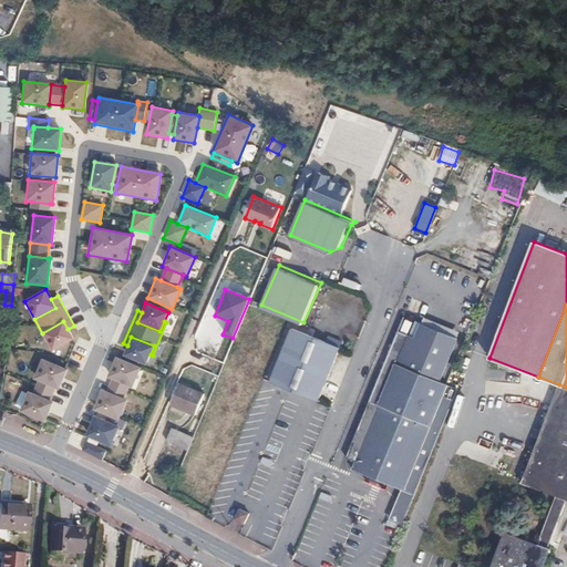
[(63,321),(42,333),(52,351),(73,340),(68,329),(63,321)]
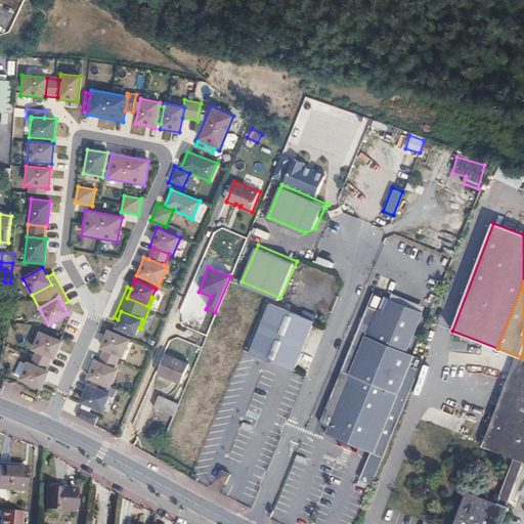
[(386,298),(380,311),(386,313),(391,300),(386,298)]
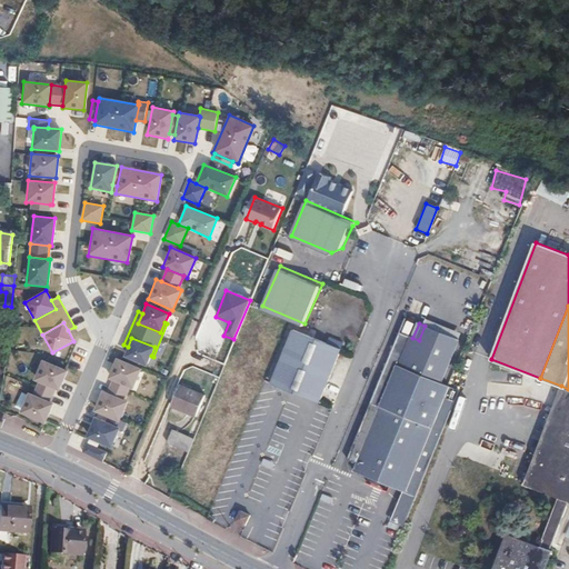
[(393,349),(390,359),(445,381),(461,341),(425,326),(419,340),(412,338),(411,337),(405,353),(393,349)]
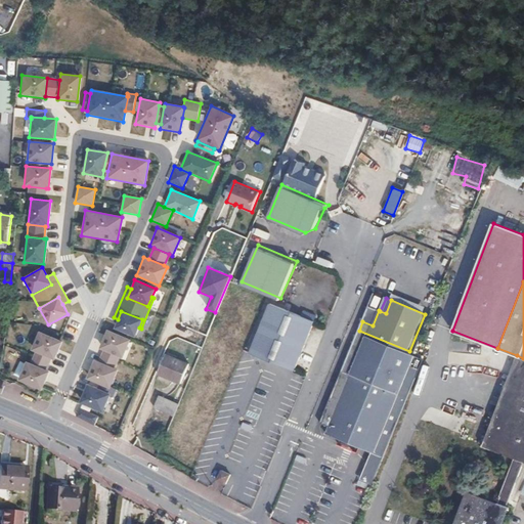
[(251,350),(295,369),(315,320),(272,301),(251,350)]
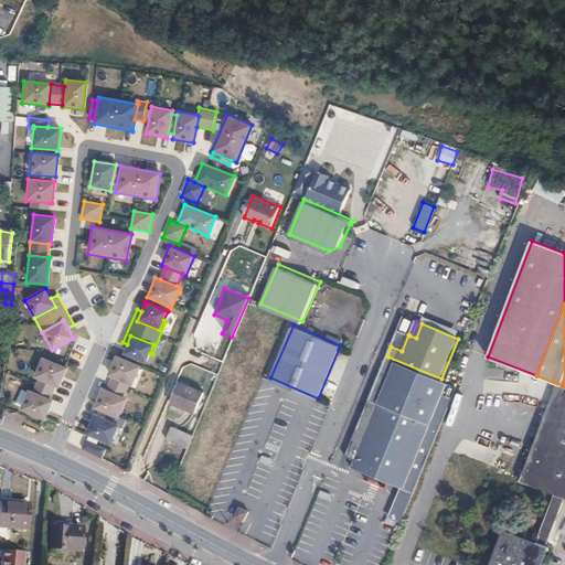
[(398,330),(391,347),(402,351),(408,334),(398,330)]
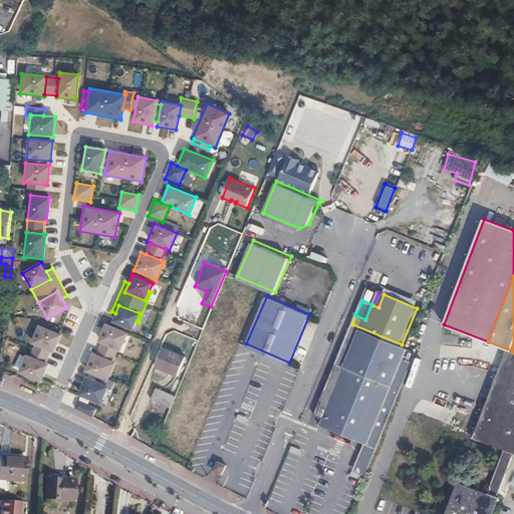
[(140,313),(118,305),(115,313),(111,322),(133,331),(137,321),(140,313)]
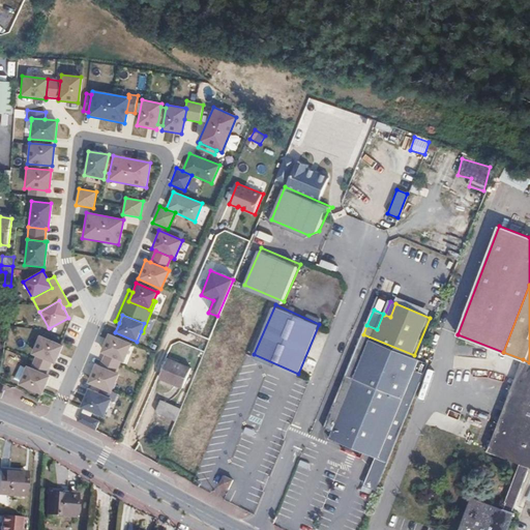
[(131,344),(109,334),(100,353),(105,354),(121,361),(123,362),(131,344)]
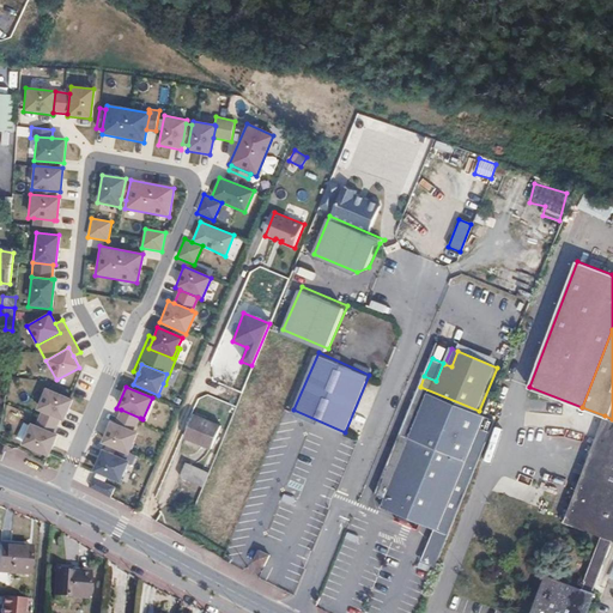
[(479,411),(420,387),(377,492),(388,497),(383,508),(441,530),(487,414),(479,411)]
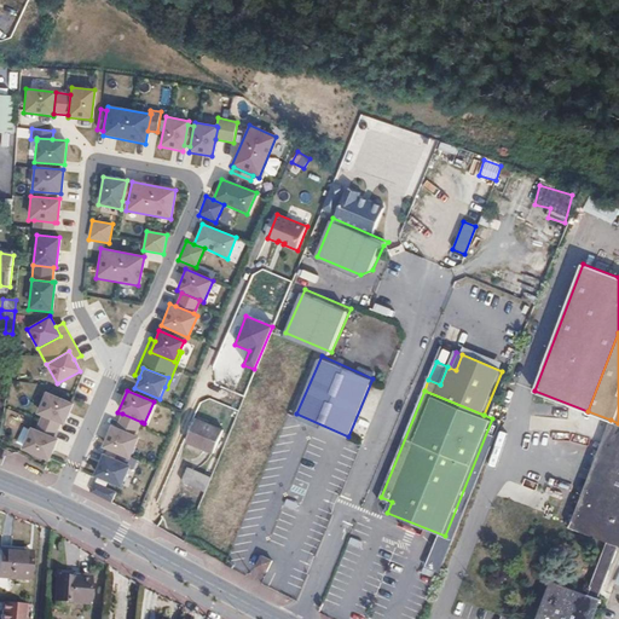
[(73,404),(45,392),(36,414),(41,416),(61,424),(63,426),(73,404)]
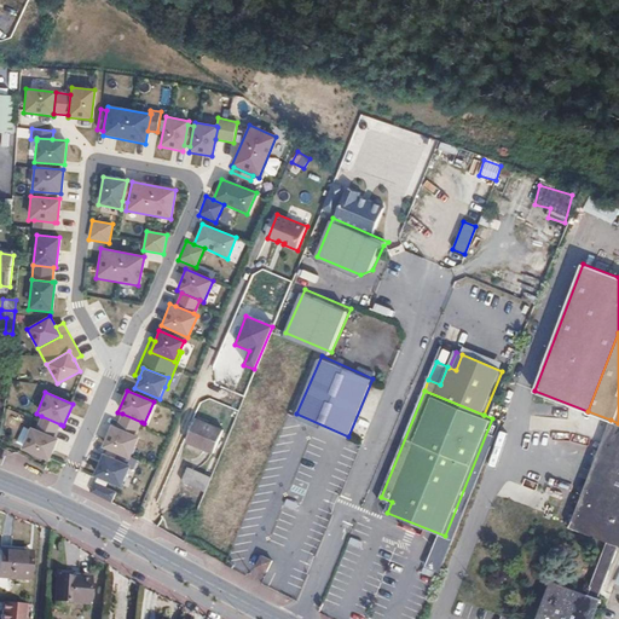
[(142,422),(122,414),(116,428),(136,437),(142,422)]
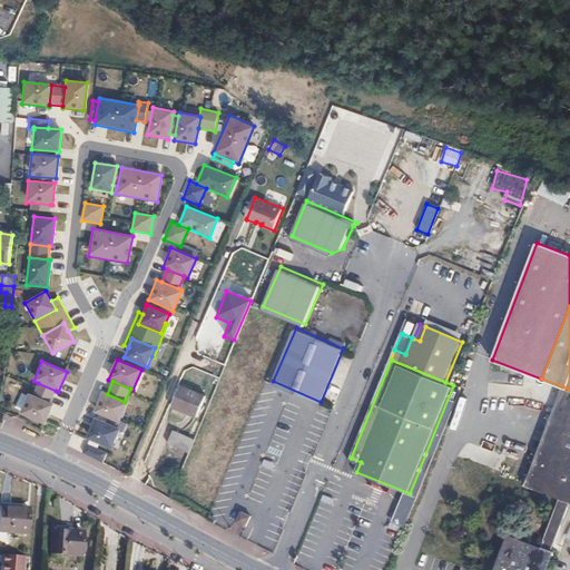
[(56,391),(38,383),(32,395),(50,403),(56,391)]
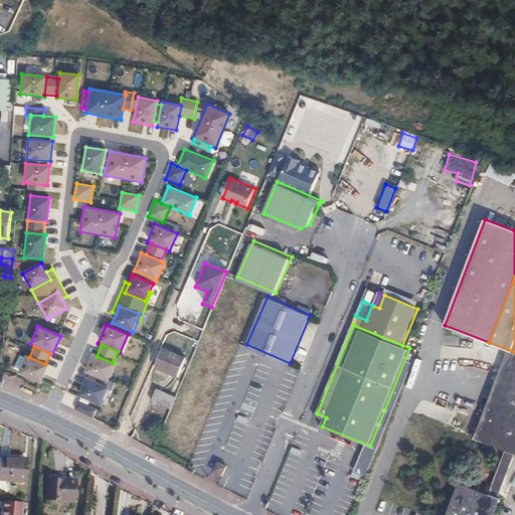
[(186,358),(165,348),(157,368),(178,377),(186,358)]
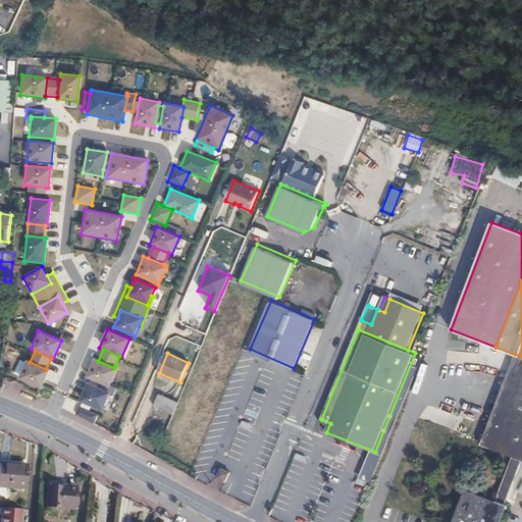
[(521,357),(515,354),(480,445),(511,457),(497,494),(498,494),(496,502),(464,488),(451,521),(501,521),(508,506),(506,505),(521,461),(521,357)]
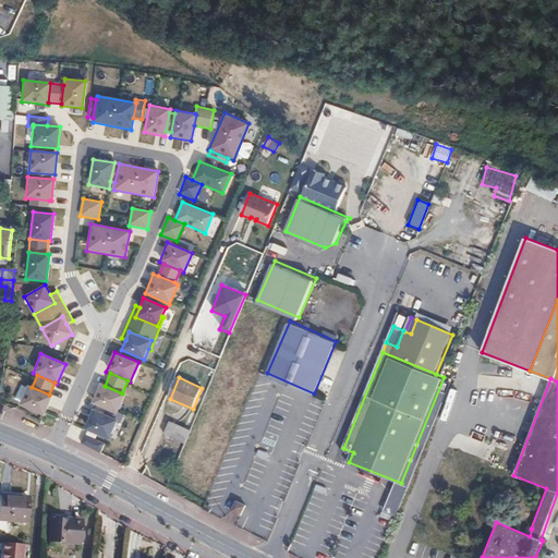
[(105,386),(100,384),(92,403),(117,414),(124,395),(122,393),(105,386)]
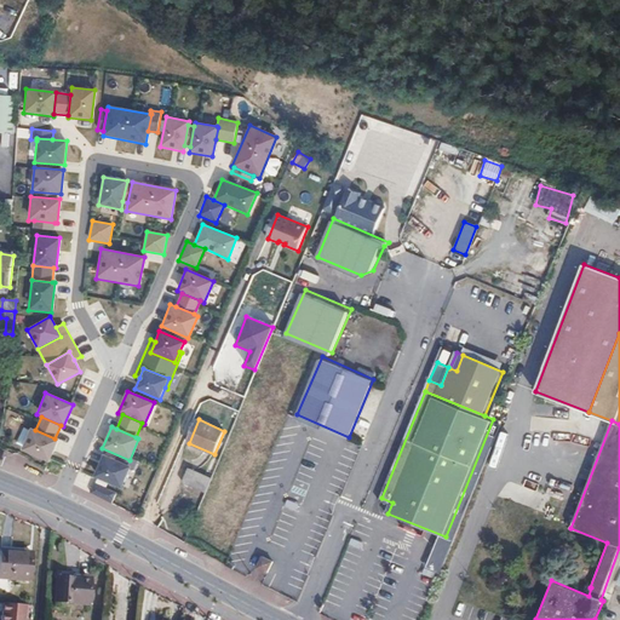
[(35,430),(30,429),(21,451),(49,461),(57,440),(55,438),(35,430)]
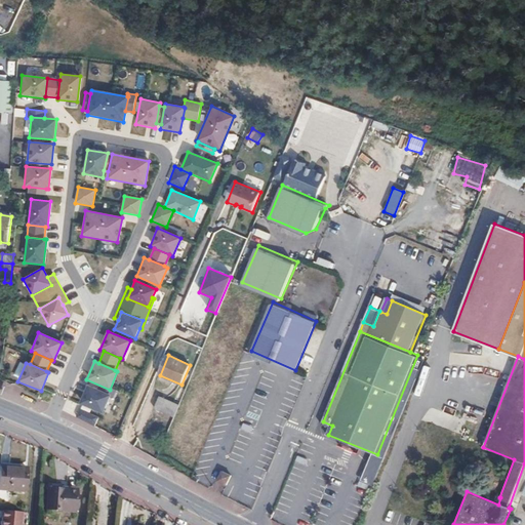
[(110,395),(87,386),(79,404),(103,413),(110,395)]
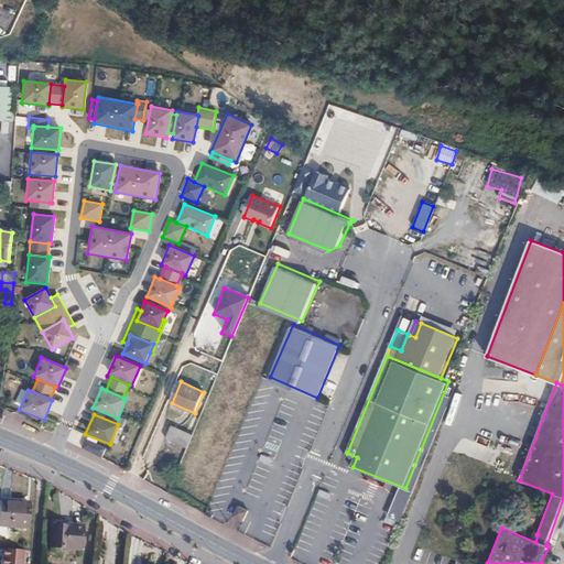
[(192,415),(186,431),(194,433),(198,418),(192,415)]
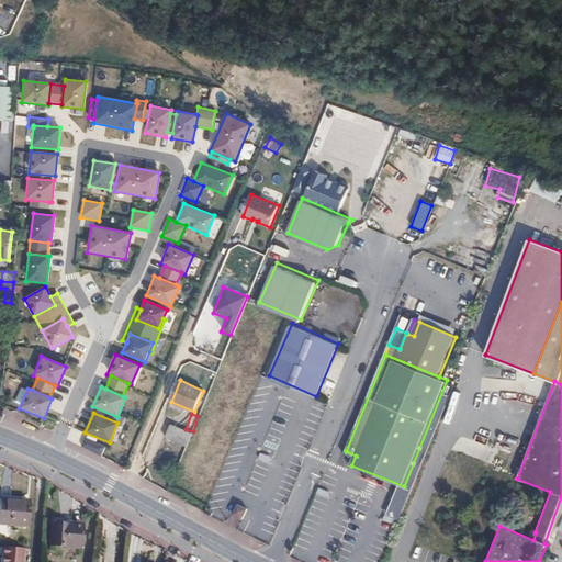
[(187,446),(192,433),(172,425),(167,437),(187,446)]
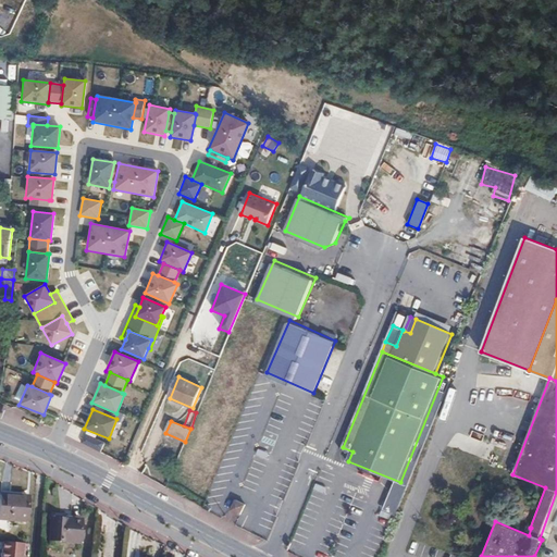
[(104,443),(85,434),(81,444),(100,452),(104,443)]
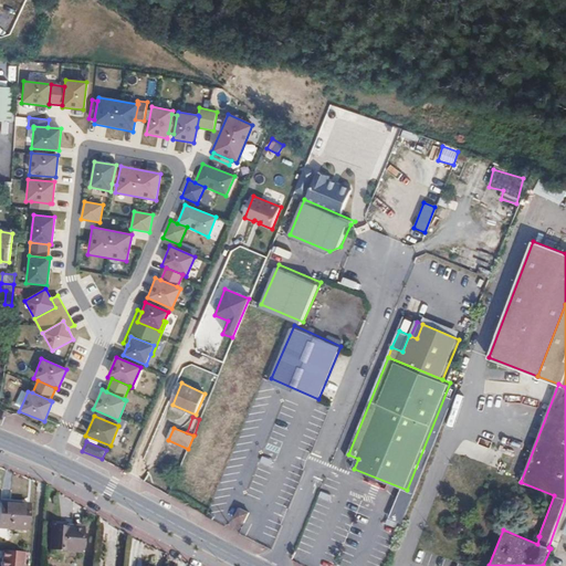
[(0,527),(28,531),(30,505),(1,503),(0,522),(0,527)]
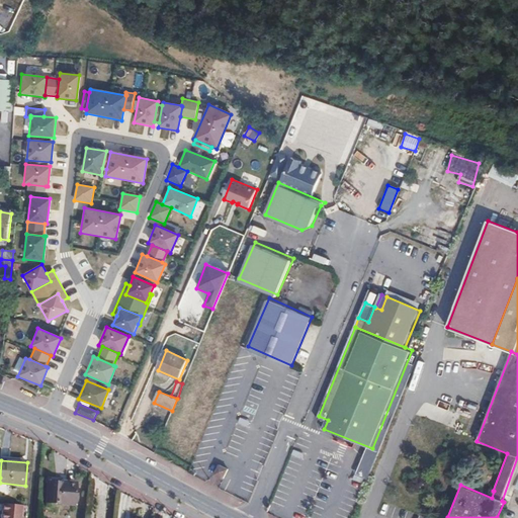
[(227,466),(221,463),(220,466),(219,465),(214,475),(224,479),(228,469),(226,468),(227,466)]
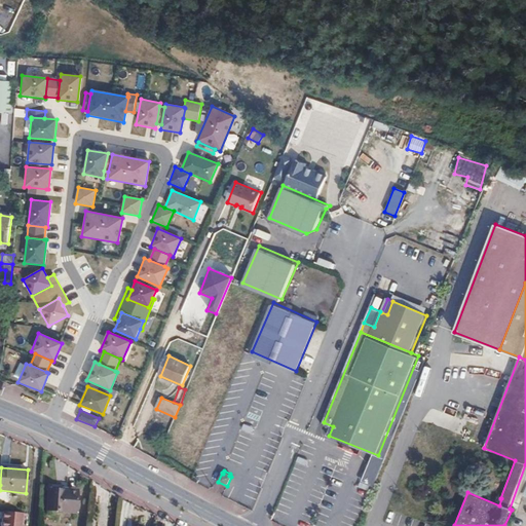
[(74,512),(78,490),(69,489),(68,490),(51,488),(48,509),(74,512)]
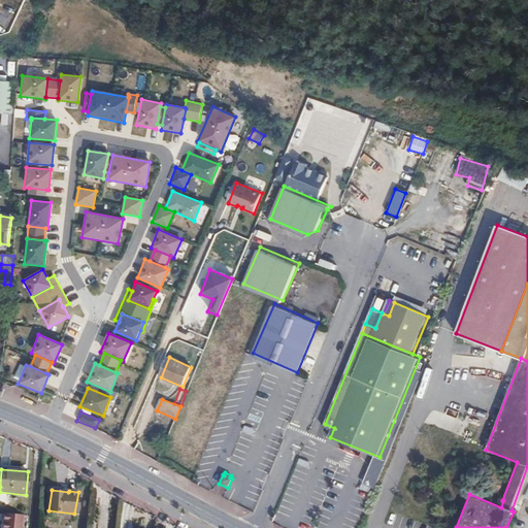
[(21,527),(22,515),(1,514),(0,527),(21,527)]
